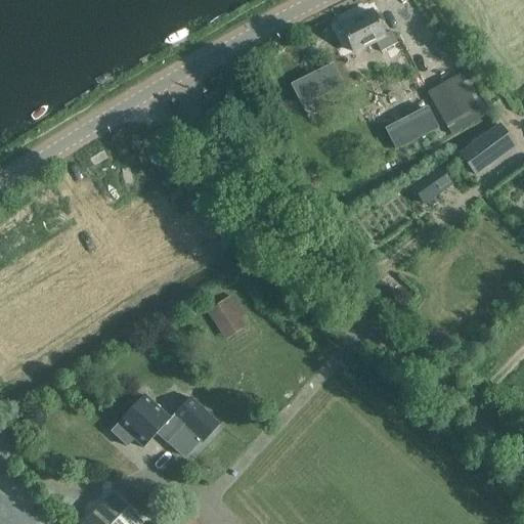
[(352,52),(374,41),(381,52),(397,43),(391,31),(384,35),(373,11),(340,28),(352,52)]
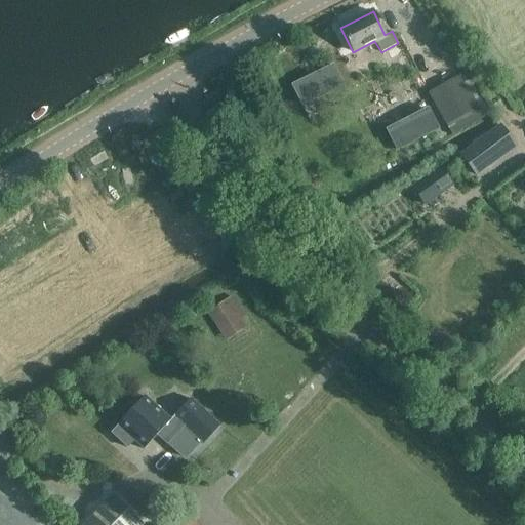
[(291,82),(303,106),(347,85),(335,62),(291,82)]
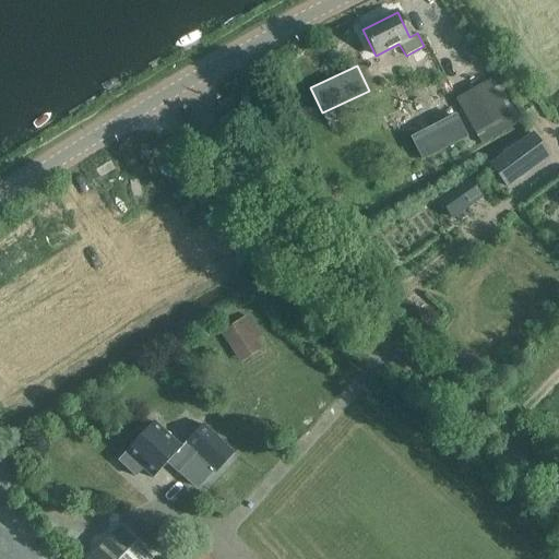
[(477,138),(510,118),(489,80),(455,98),(477,138)]
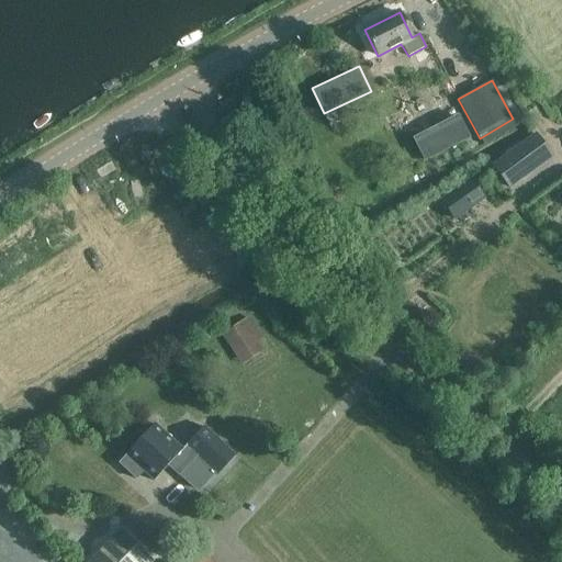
[(414,134),(425,159),(471,137),(460,113),(414,134)]
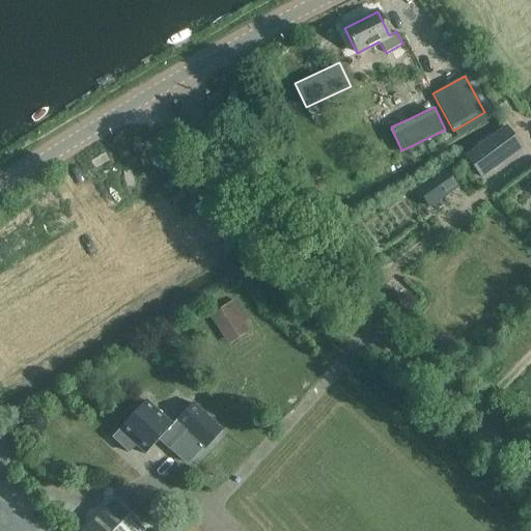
[(521,146),(511,133),(507,128),(466,158),(479,176),(521,146)]
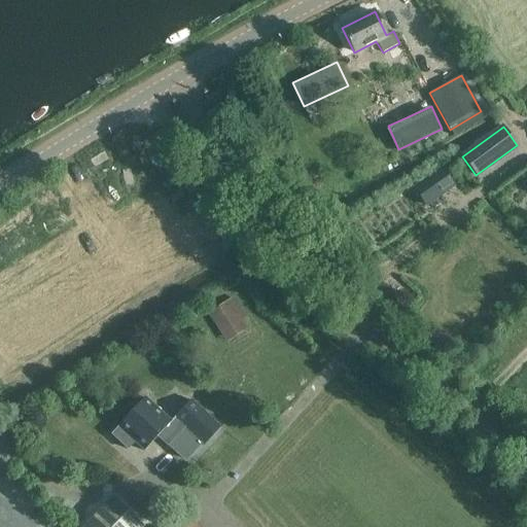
[(426,206),(453,185),(442,169),(414,189),(426,206)]
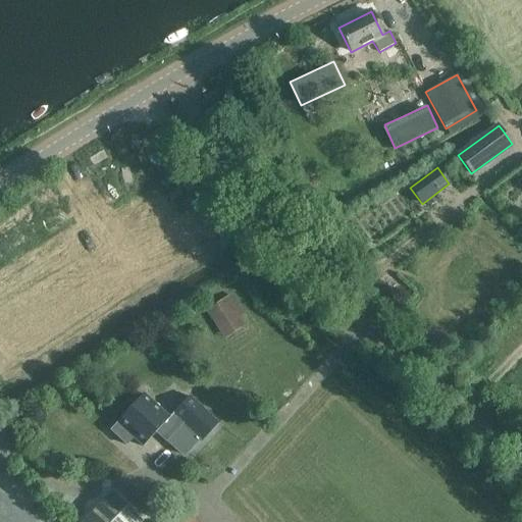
[(205,302),(218,324),(240,311),(227,290),(205,302)]
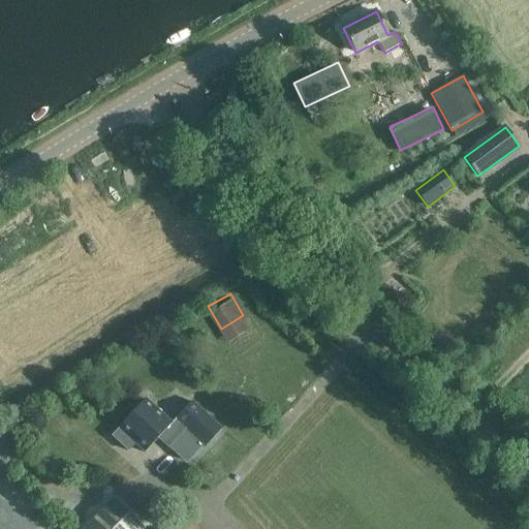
[(145,452),(170,423),(146,400),(120,428),(145,452)]
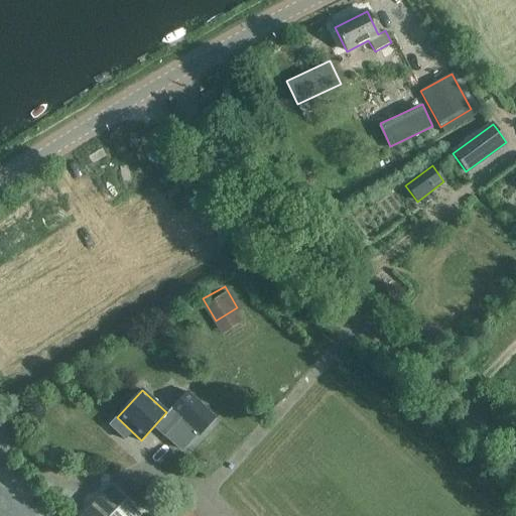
[(200,436),(216,418),(187,392),(170,409),(200,436)]
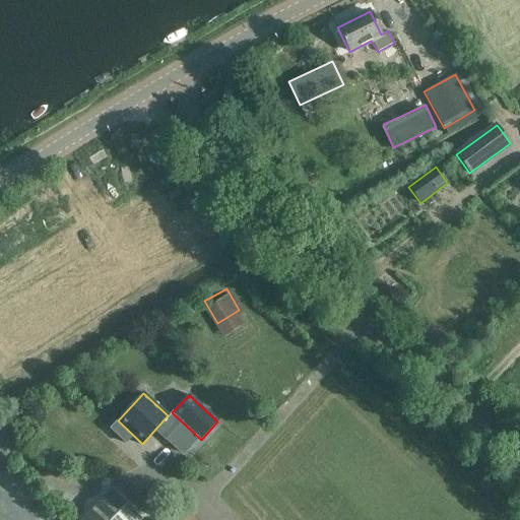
[(139,519),(140,519),(111,492),(83,519),(139,519)]
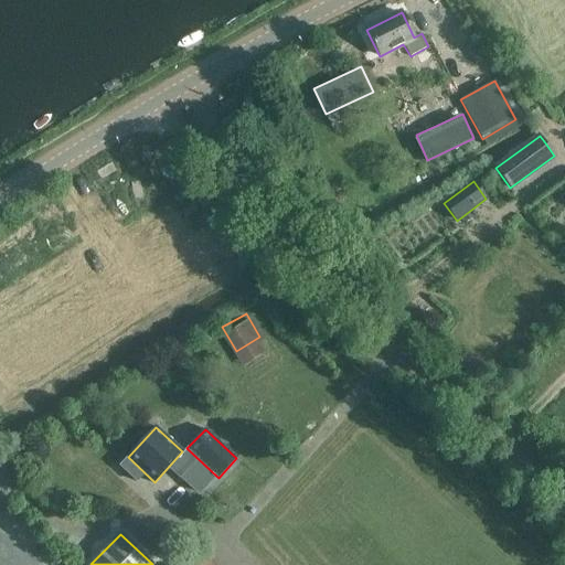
[(215,564),(201,551),(185,564),(215,564)]
